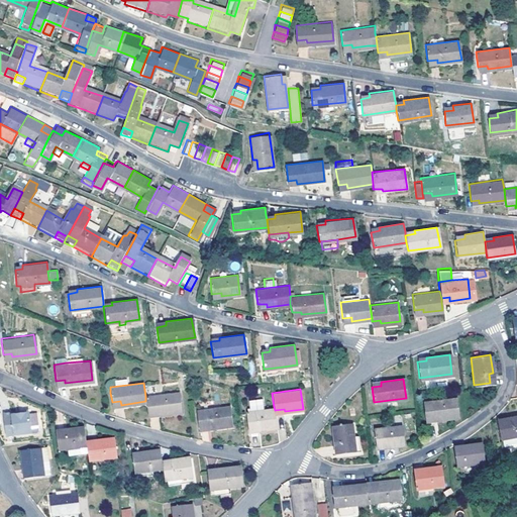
[(145,401),(147,411),(157,410),(157,414),(180,411),(178,392),(145,396),(145,401)]
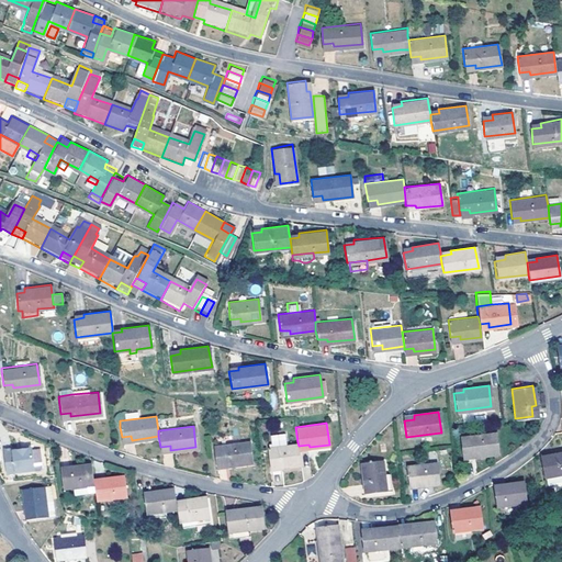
[(299,448),(299,446),(298,442),(287,445),(285,430),(270,433),(271,441),(268,441),(268,447),(269,463),(279,462),(280,467),(300,464),(300,457),(299,449),(299,448)]
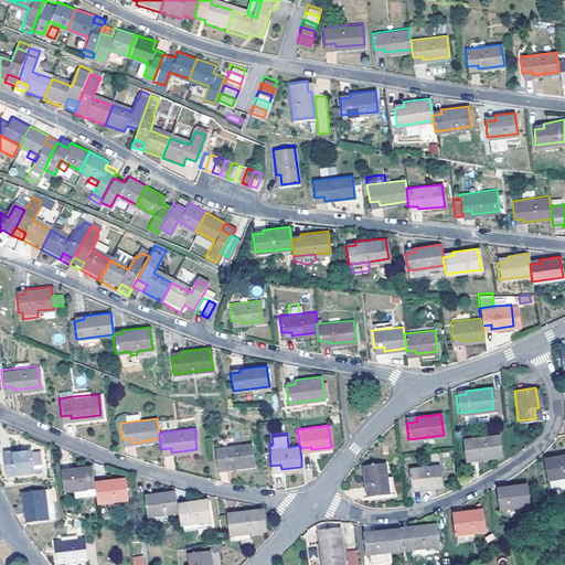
[(462,439),(464,456),(473,455),(473,458),(500,455),(498,435),(462,439)]
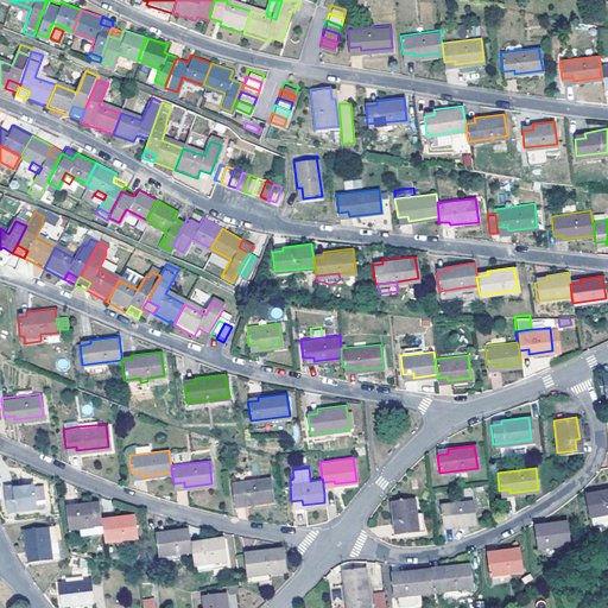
[(230,482),(233,500),(244,499),(244,504),(272,500),(268,476),(230,482)]
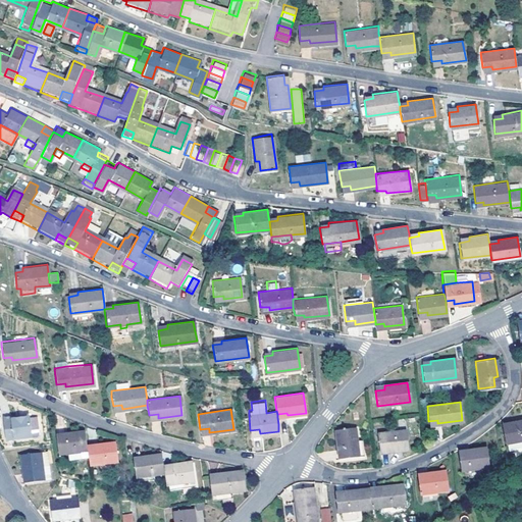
[(10,415),(2,416),(5,438),(31,435),(29,415),(11,417),(10,415)]
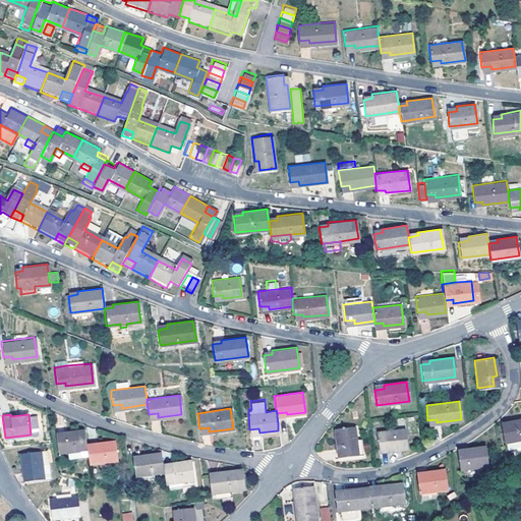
[(504,442),(505,441),(506,446),(520,443),(520,438),(520,417),(510,420),(511,423),(501,425),(504,442)]
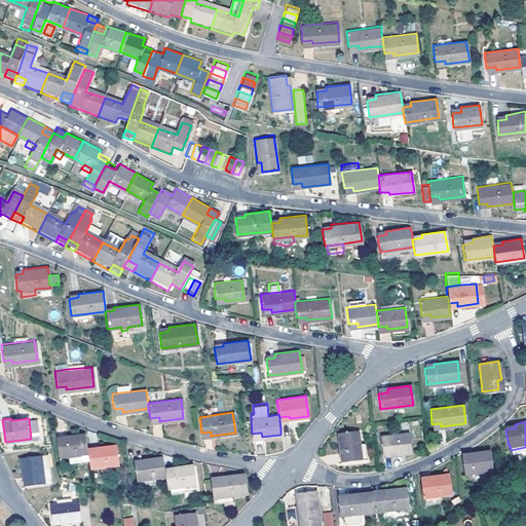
[(338,433),(340,452),(343,452),(344,461),(365,459),(364,449),(359,449),(357,430),(338,433)]
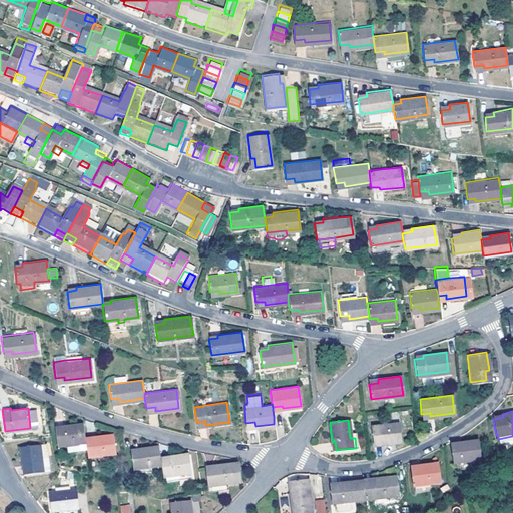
[(64,429),(55,430),(57,445),(84,441),(84,440),(84,437),(82,422),(63,424),(64,429)]
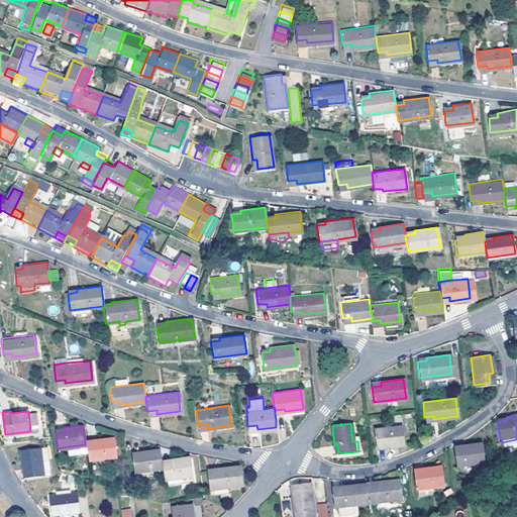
[(374,428),(375,444),(384,443),(384,446),(402,444),(400,425),(374,428)]
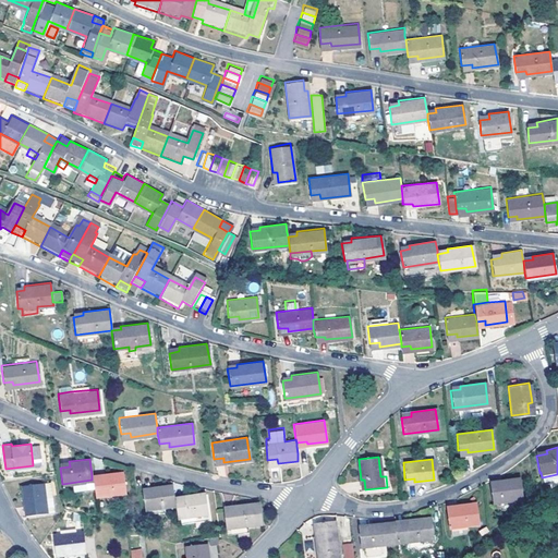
[(121,471),(100,474),(100,477),(92,480),(94,496),(124,492),(121,471)]
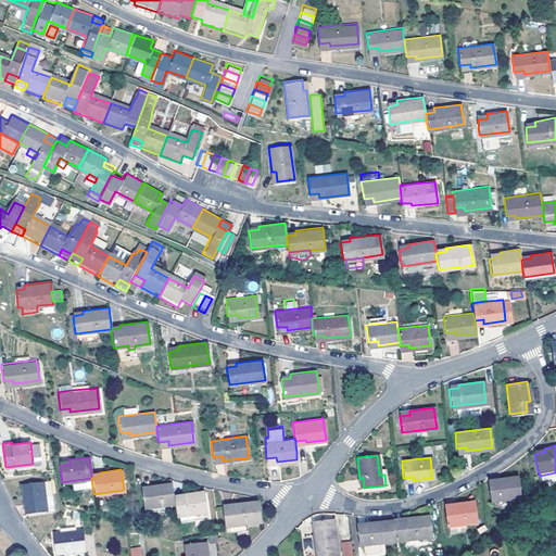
[(519,495),(517,475),(496,478),(497,482),(488,483),(490,500),(519,495)]
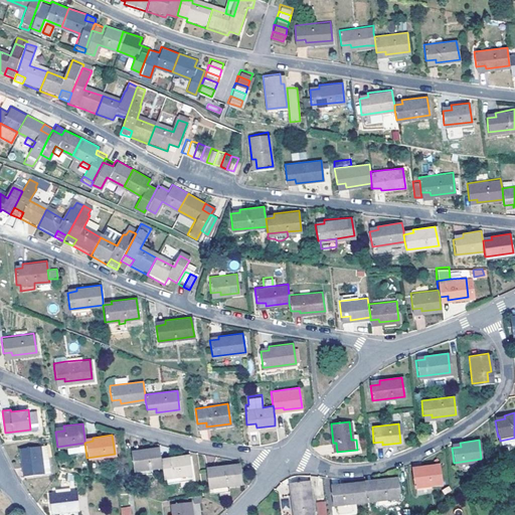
[(38,444),(39,455),(46,454),(45,443),(38,444)]
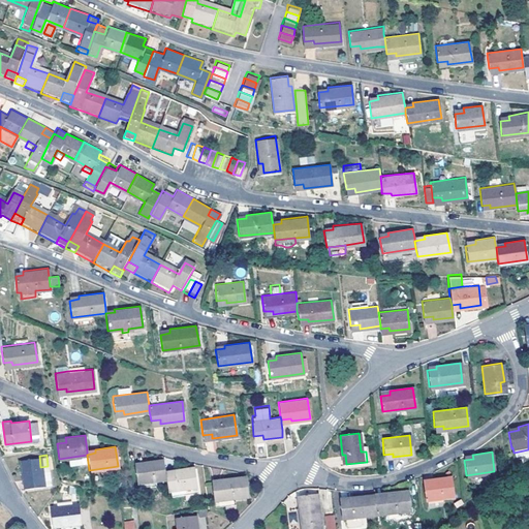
[(19,459),(22,478),(26,478),(26,487),(50,484),(48,466),(40,467),(39,456),(19,459)]
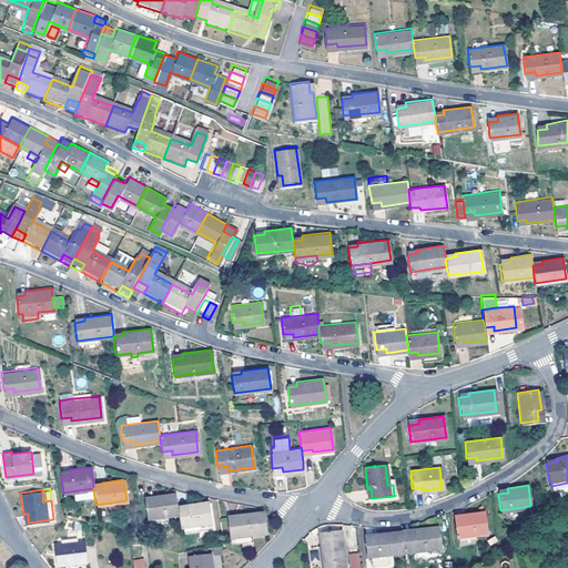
[(148,517),(178,514),(176,509),(176,505),(174,493),(153,496),(154,500),(144,501),(148,517)]
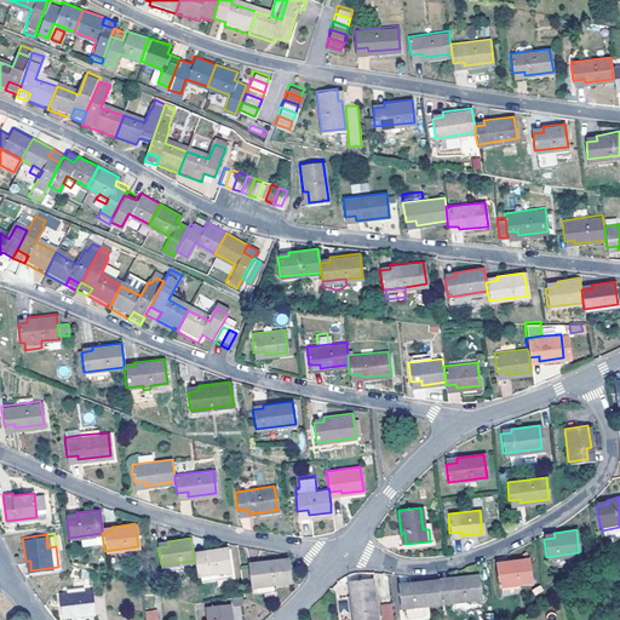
[(225,547),(202,550),(202,555),(193,556),(194,561),(195,573),(196,574),(229,569),(225,547)]
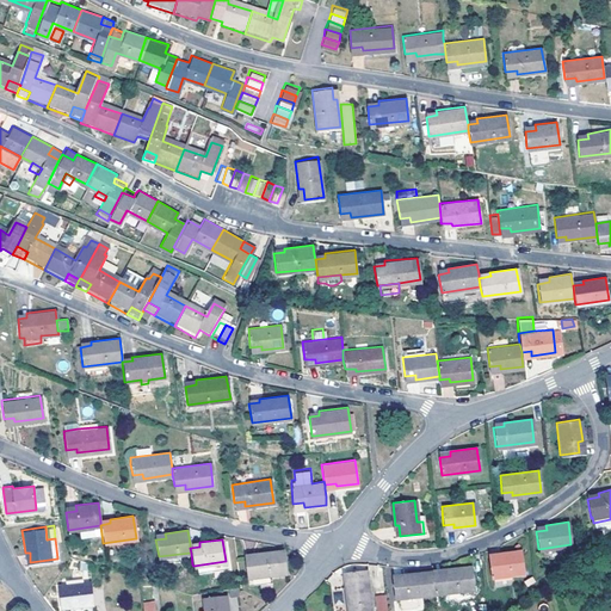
[(487,559),(489,576),(523,572),(520,549),(498,553),(498,557),(487,559)]
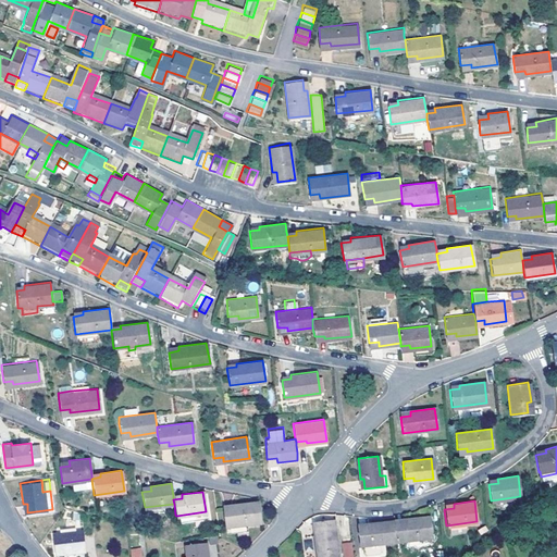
[(258,502),(238,504),(231,505),(231,508),(223,509),(225,527),(260,521),(258,502)]
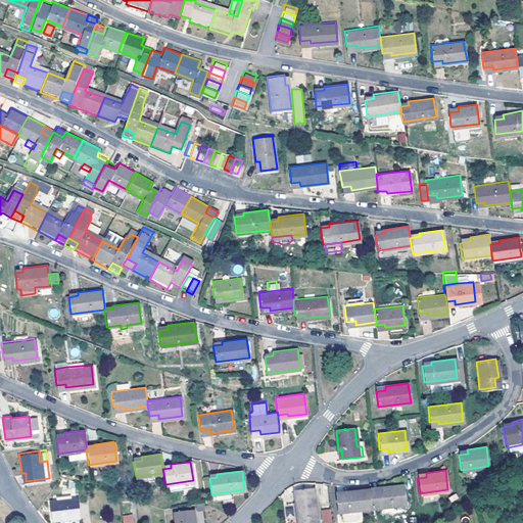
[(165,484),(165,490),(194,486),(193,480),(165,484)]
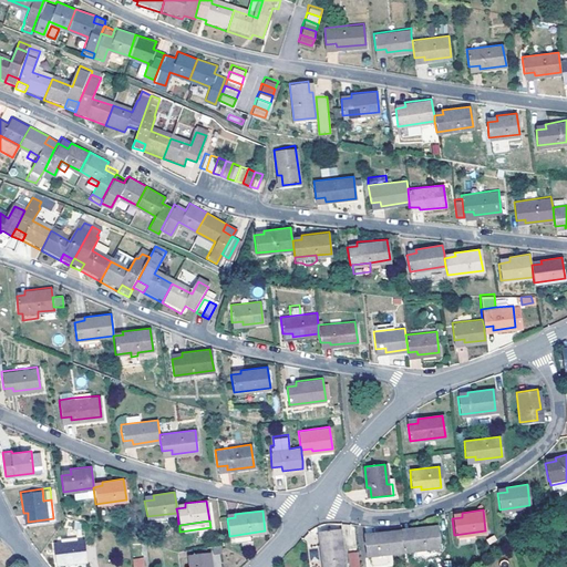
[(435,524),(411,527),(411,532),(401,533),(402,550),(437,545),(435,524)]
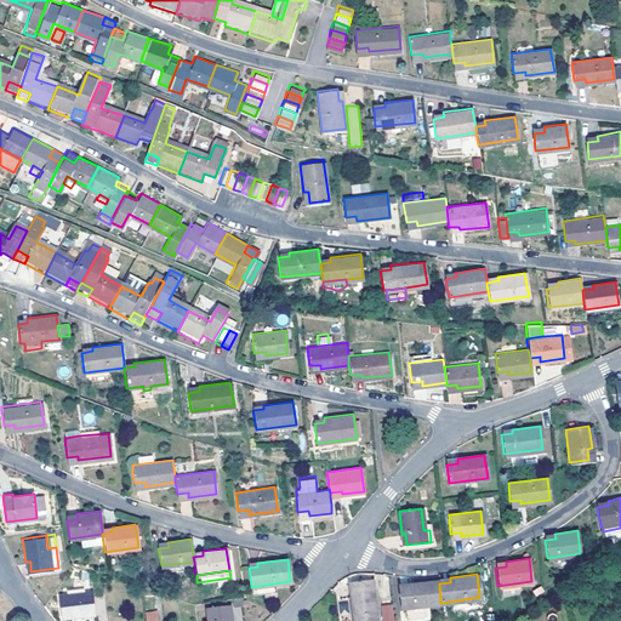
[(376,620),(371,579),(353,581),(354,592),(348,593),(352,620),(376,620)]
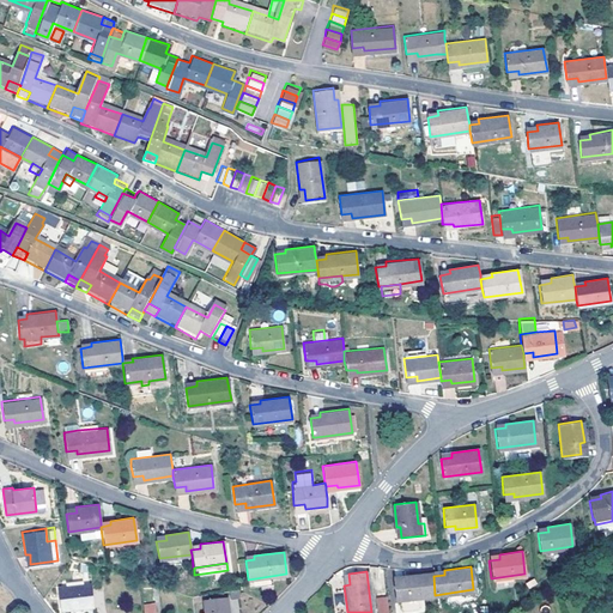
[(395,600),(435,595),(434,576),(432,571),(402,575),(404,580),(392,581),(395,600)]
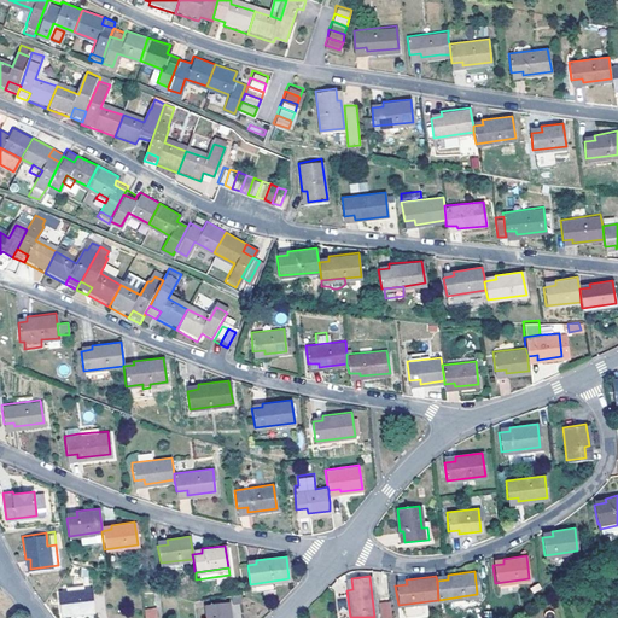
[(529,588),(529,578),(495,583),(496,593),(529,588)]
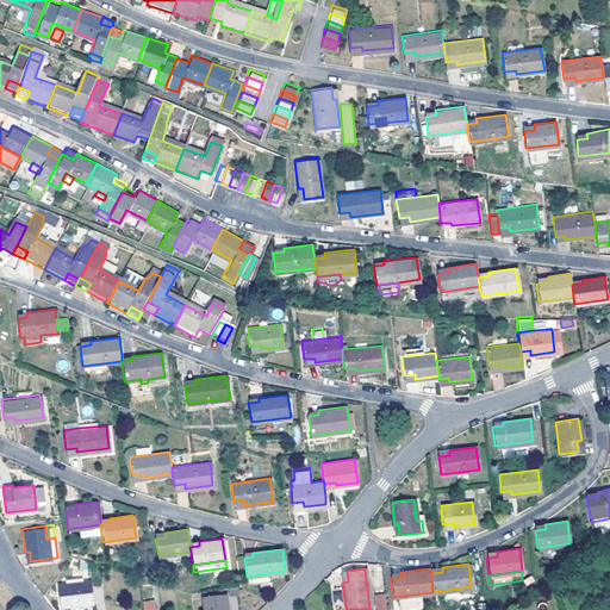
[(92,602),(89,579),(55,584),(58,602),(68,601),(69,604),(92,602)]
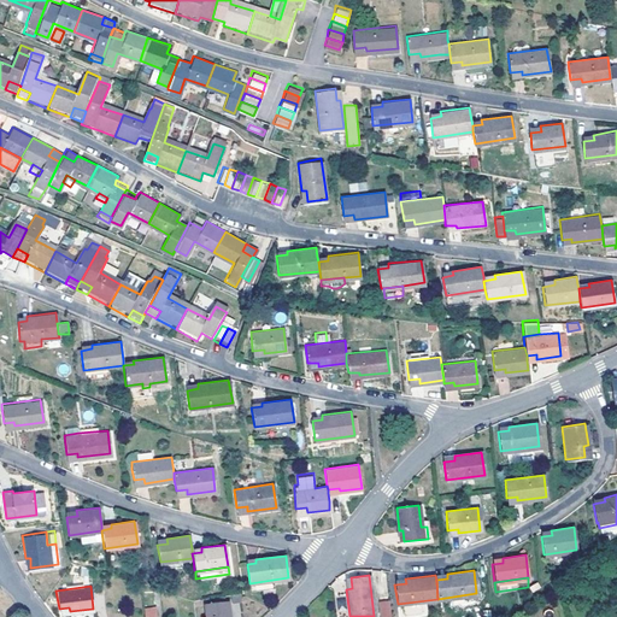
[(387,599),(377,600),(380,616),(389,615),(387,599)]
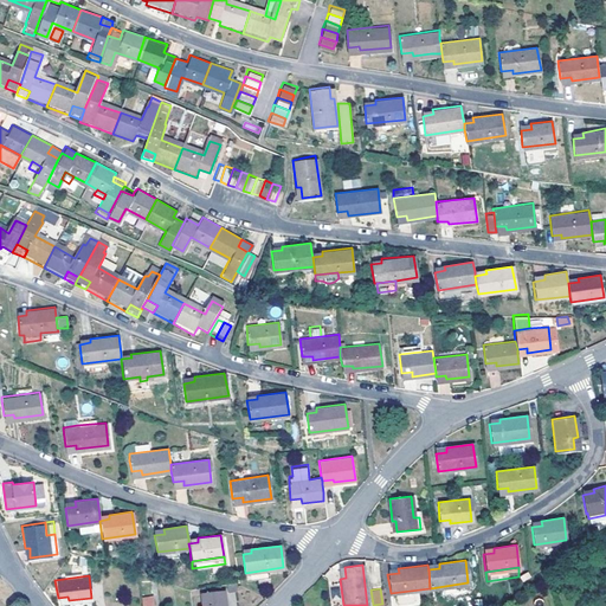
[(392,601),(431,597),(430,588),(391,593),(392,601)]
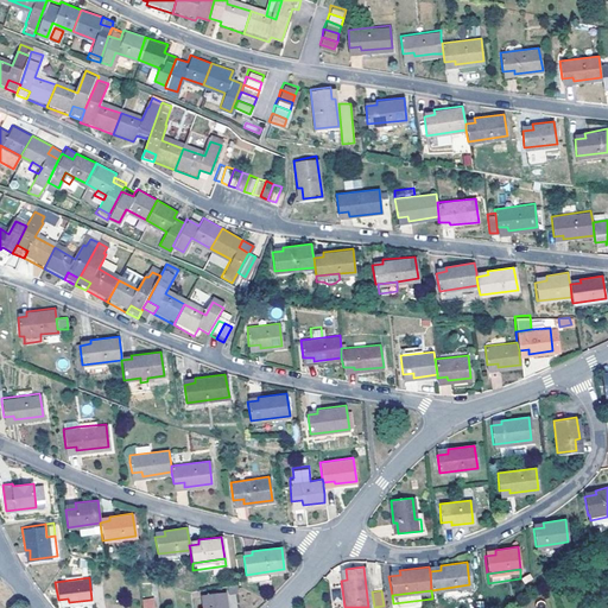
[(201,594),(202,607),(226,607),(223,591),(201,594)]
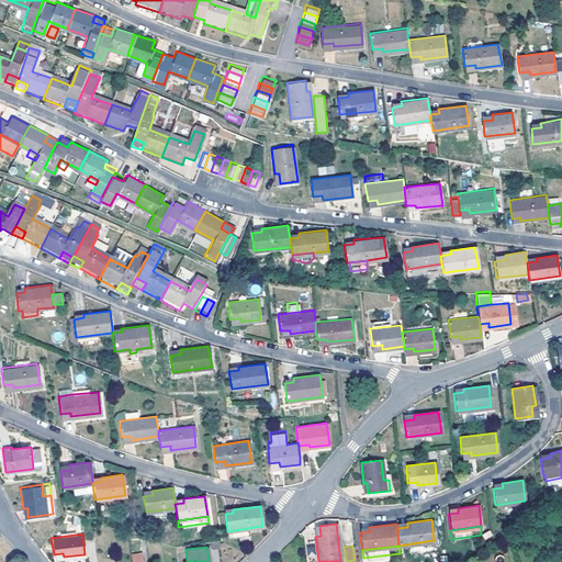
[(132,561),(143,561),(142,552),(131,553),(132,561)]
